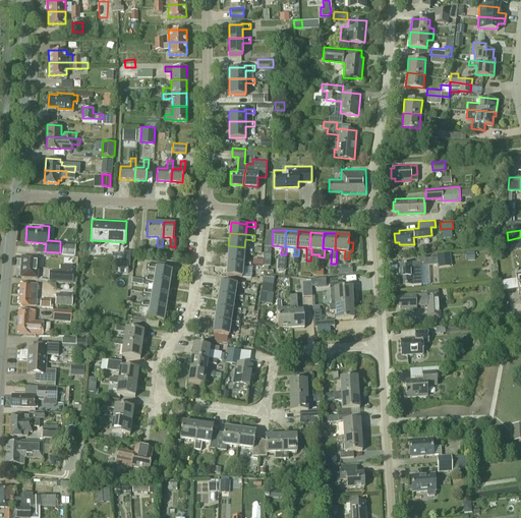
[(74,253),(75,243),(62,242),(61,252),(74,253)]
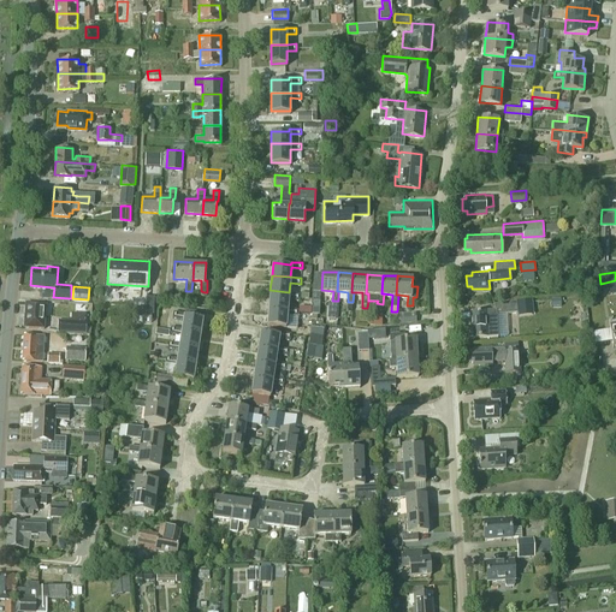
[(300,292),(289,292),(270,290),(268,306),(288,307),(288,297),(298,298),(300,292)]
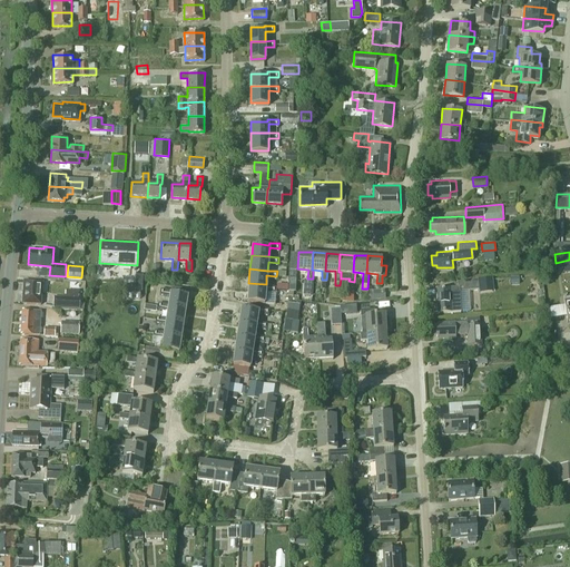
[(135,282),(125,282),(125,289),(126,289),(126,296),(139,296),(140,289),(143,289),(143,273),(135,272),(135,282)]
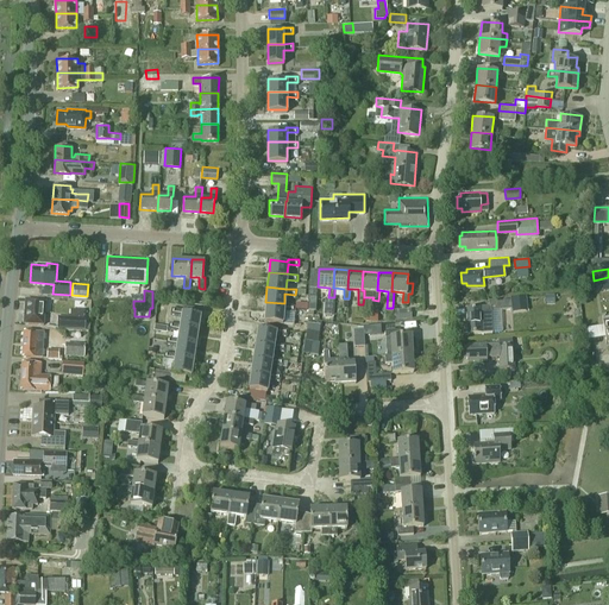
[(526,295),(510,296),(512,309),(527,307),(526,295)]
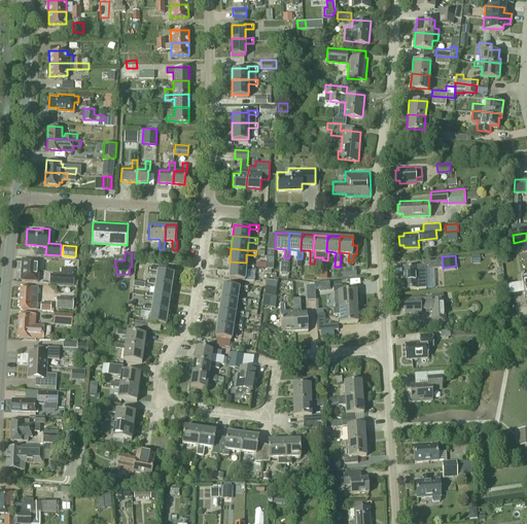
[(436,256),(422,257),(422,264),(403,265),(405,287),(428,285),(426,265),(436,264),(436,263),(436,256)]
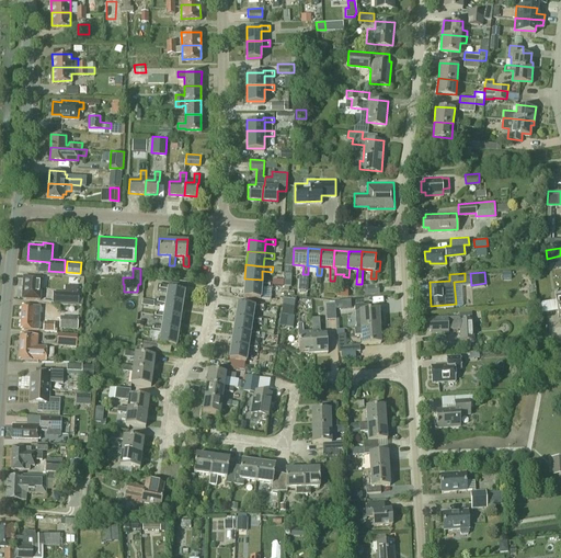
[(23,274),(22,296),(39,297),(42,275),(23,274)]
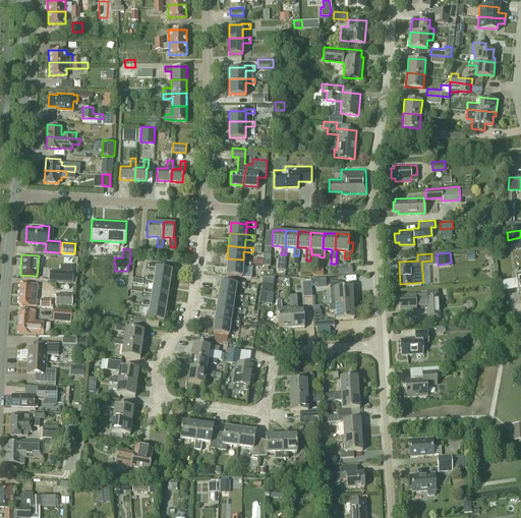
[(252,261),(243,260),(227,259),(226,274),(241,276),(242,265),(252,266),(252,261)]
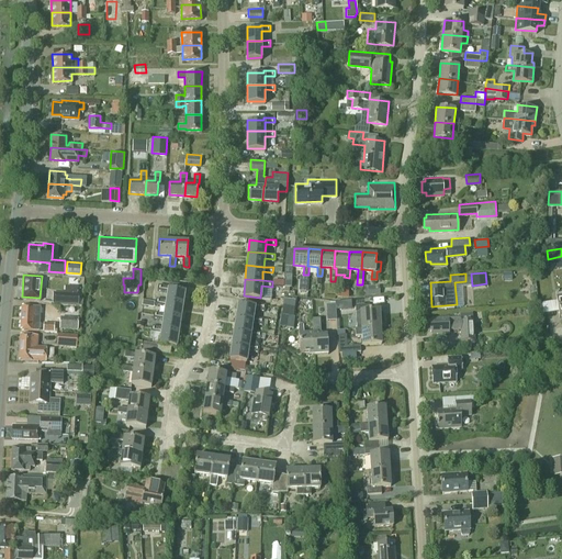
[(167,290),(166,299),(183,301),(184,290),(181,289),(182,282),(168,280),(168,284),(158,283),(157,288),(167,290)]
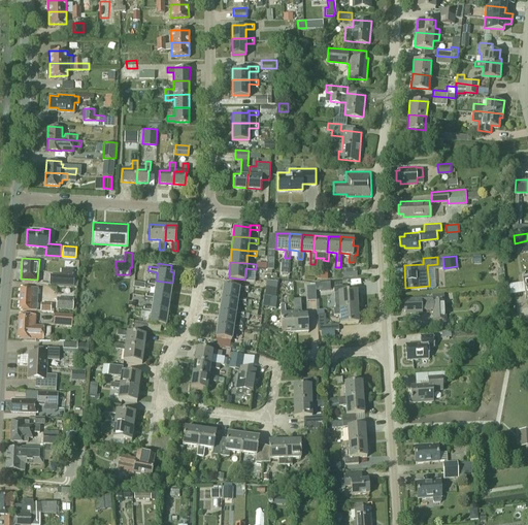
[(327,266),(322,266),(321,270),(315,269),(315,276),(327,277),(327,266)]
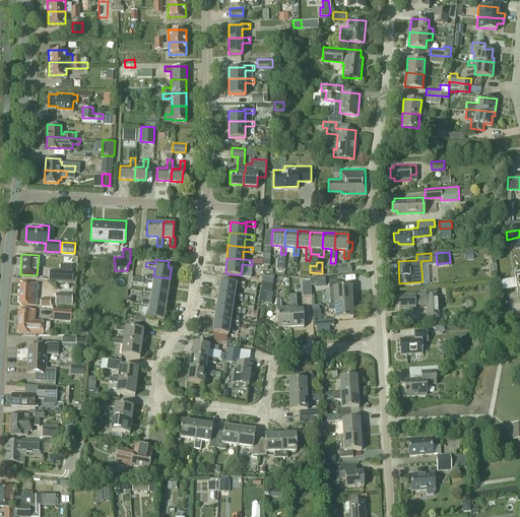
[(350,262),(335,263),(336,272),(351,271),(350,262)]
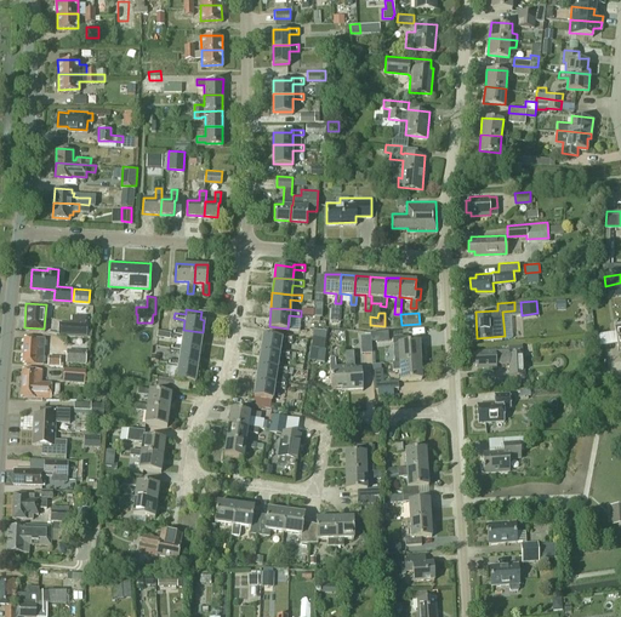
[(89,323),(67,321),(67,332),(89,333),(89,323)]
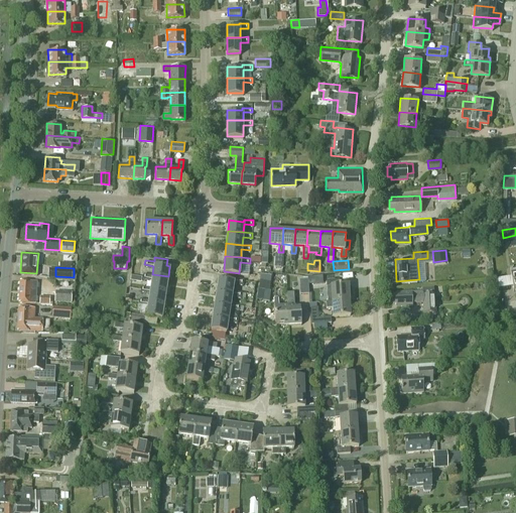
[(288,278),(288,270),(277,270),(277,278),(288,278)]
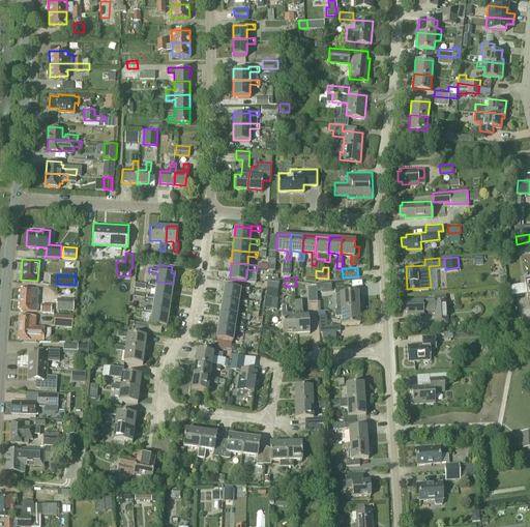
[(276,308),(277,296),(276,296),(278,281),(267,279),(265,294),(263,305),(276,308)]
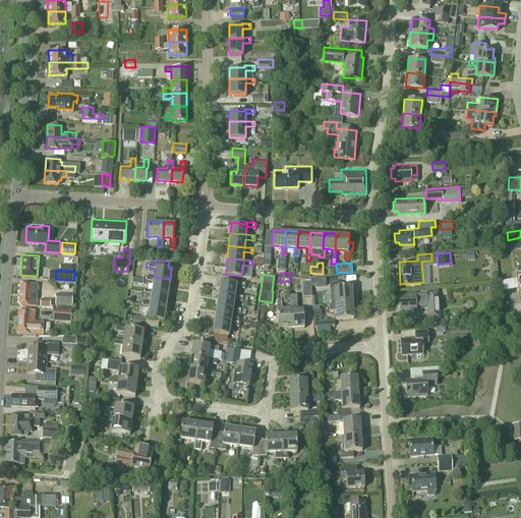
[(168,291),(170,279),(154,277),(145,275),(143,280),(153,281),(152,289),(168,291)]
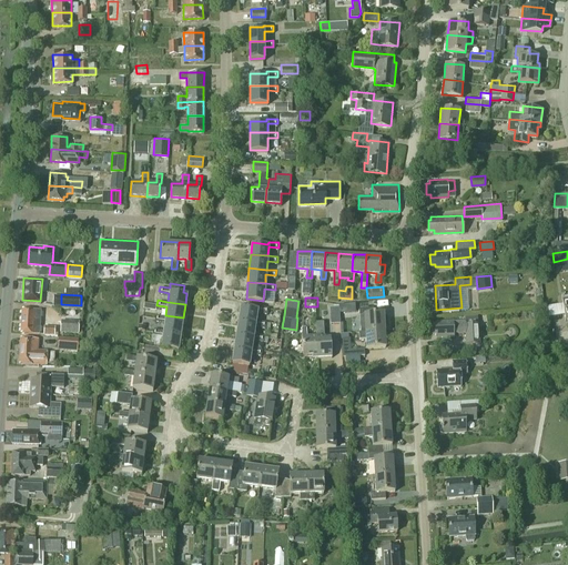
[(267,312),(267,308),(257,305),(257,308),(241,305),(239,320),(255,322),(255,320),(257,311),(267,312)]
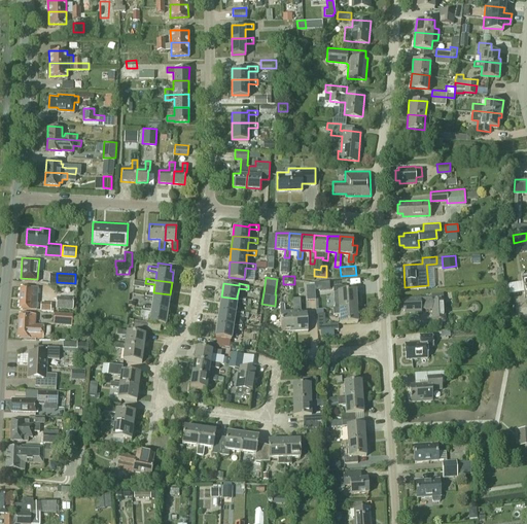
[(315,283),(306,284),(306,299),(315,299),(315,283)]
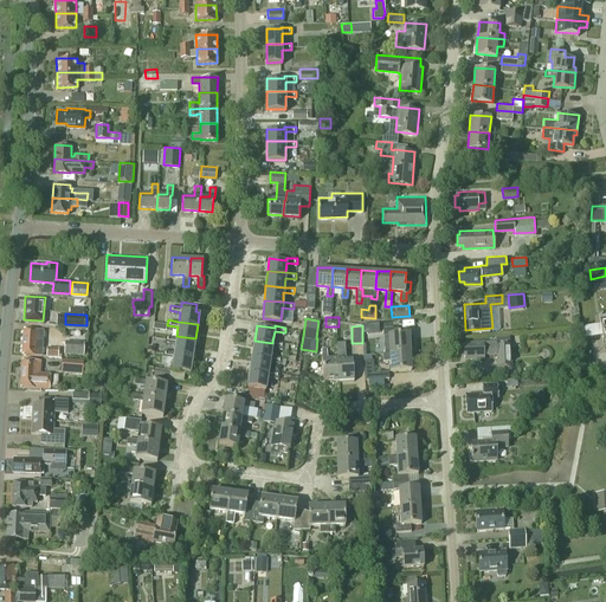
[(410,350),(408,332),(399,332),(398,325),(382,327),(384,334),(388,334),(389,351),(410,350)]
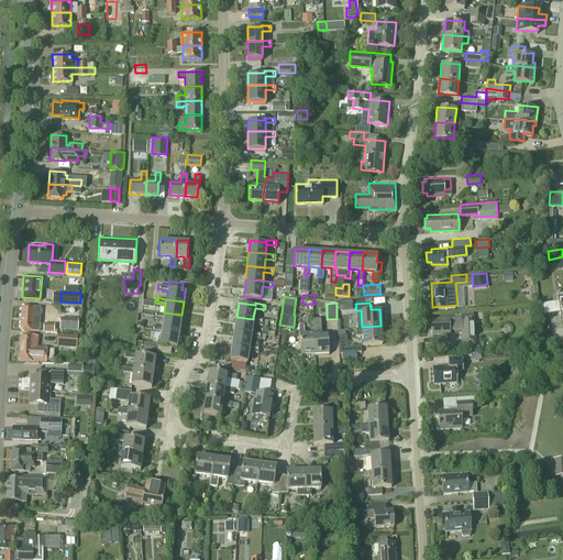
[(22,304),(20,328),(39,329),(41,306),(22,304)]
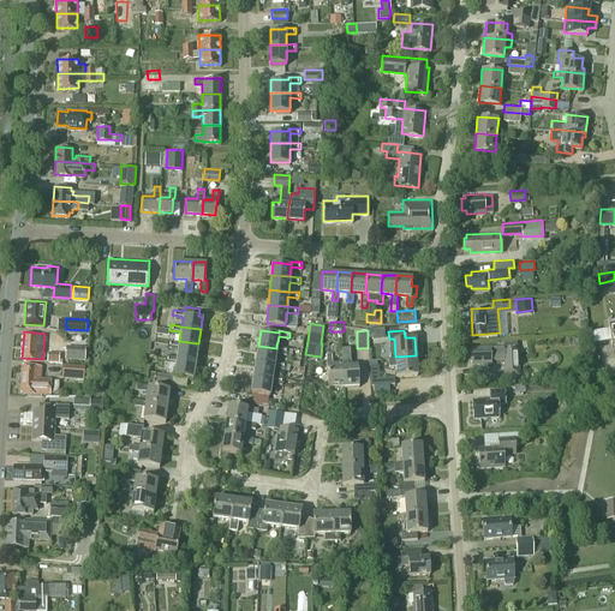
[(178,347),(177,357),(196,359),(198,343),(179,341),(168,339),(167,345),(178,347)]
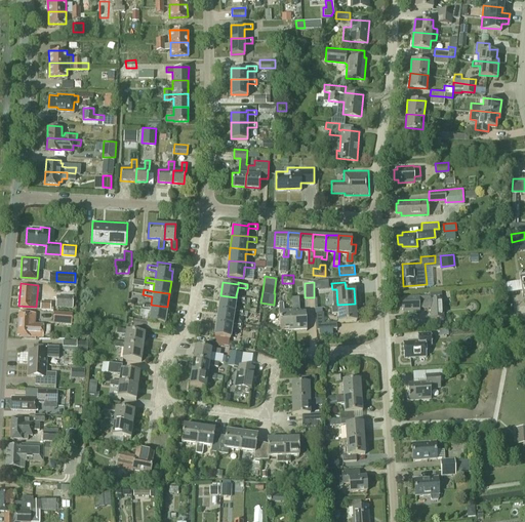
[(419,294),(403,295),(403,297),(400,297),(400,308),(403,307),(403,310),(419,309),(419,307),(430,306),(430,317),(443,316),(442,296),(441,296),(441,289),(430,290),(430,294),(419,294)]
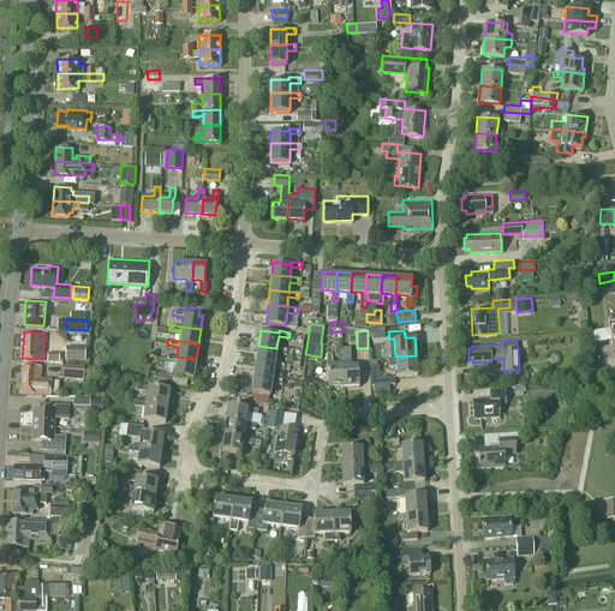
[(85,345),(65,345),(65,360),(77,361),(77,359),(85,359),(85,345)]
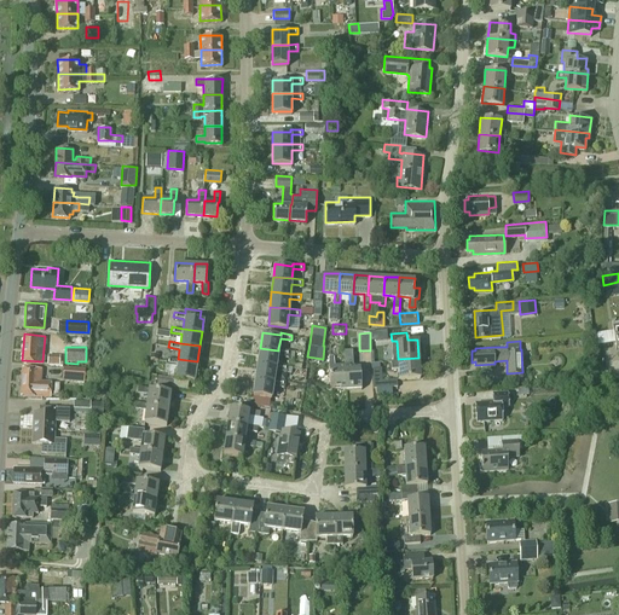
[(289,349),(278,348),(278,350),(260,348),(258,363),(276,366),(277,363),(278,353),(289,355),(289,349)]
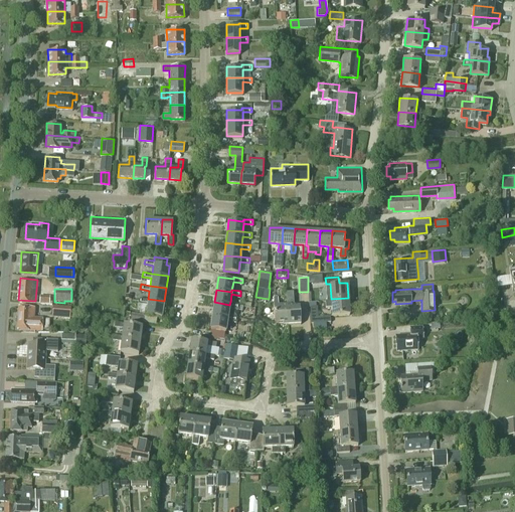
[(288,323),(301,322),(300,304),(290,305),(290,303),(294,303),(293,290),(286,290),(286,302),(288,323)]
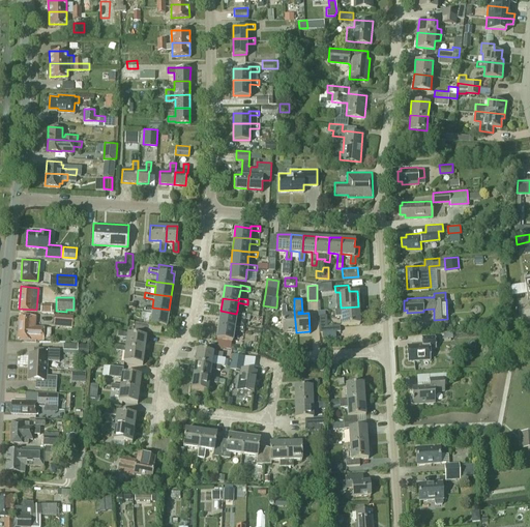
[(51,302),(40,301),(40,311),(51,311),(51,302)]
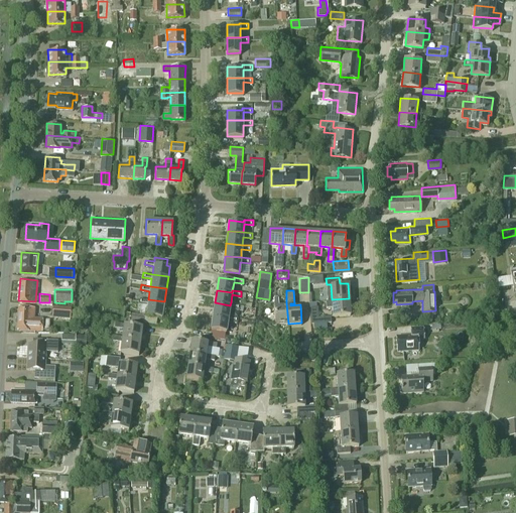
[(274,295),(275,322),(283,321),(284,324),(288,324),(286,302),(278,303),(278,295),(274,295)]
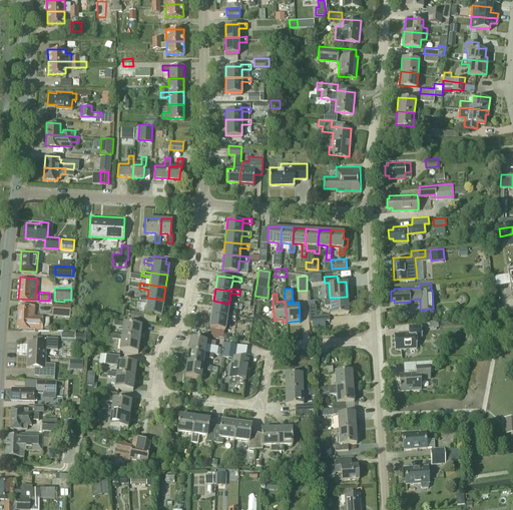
[(161,316),(163,300),(147,298),(138,296),(138,301),(147,302),(145,313),(161,316)]
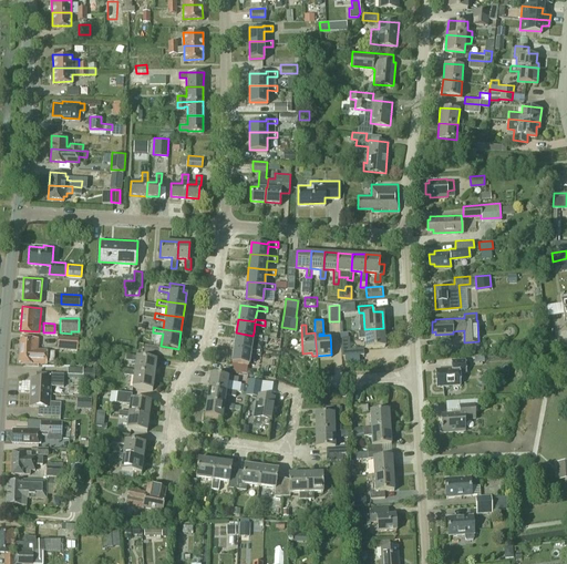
[(384,345),(383,328),(364,329),(358,329),(359,337),(366,337),(366,346),(384,345)]
